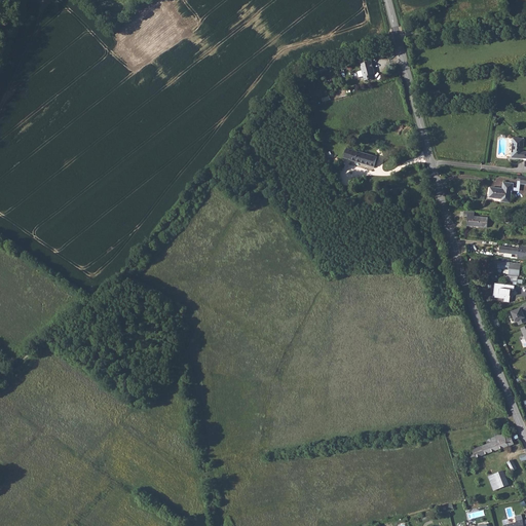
[(369,55),(360,58),(363,67),(359,69),(358,70),(359,74),(360,74),(364,73),(365,77),(372,75),(371,72),(373,71),(369,55)]
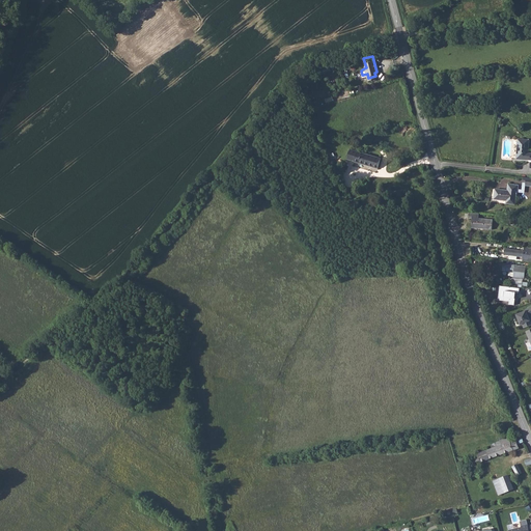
[(518,139),(516,159),(529,160),(530,160),(530,152),(529,152),(530,140),(518,139)]
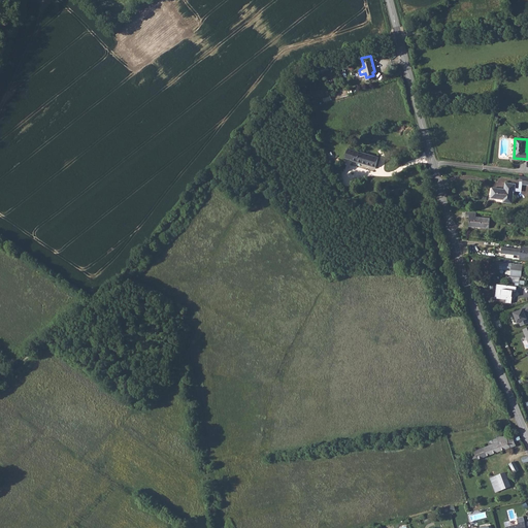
[(353,161),(375,168),(378,158),(348,149),(345,158),(353,160),(353,161)]
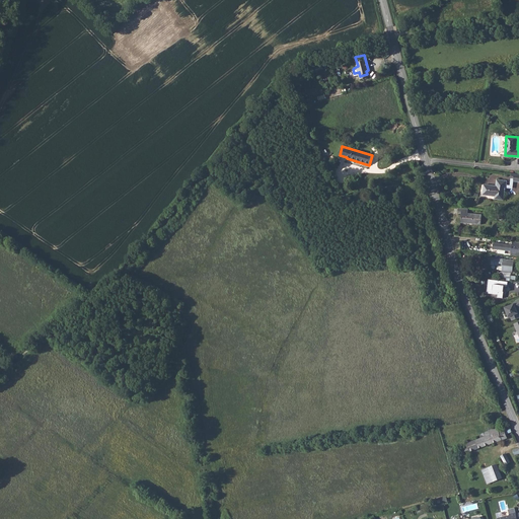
[(495,199),(504,200),(506,188),(513,189),(514,181),(518,181),(518,174),(512,173),(510,186),(507,186),(507,181),(497,180),(496,187),(484,184),(483,195),(495,197),(495,199)]
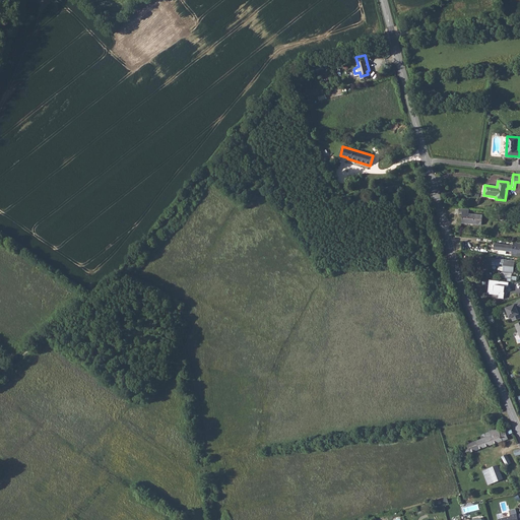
[(469,214),(469,209),(459,208),(459,213),(462,213),(462,223),(482,224),(482,215),(469,214)]
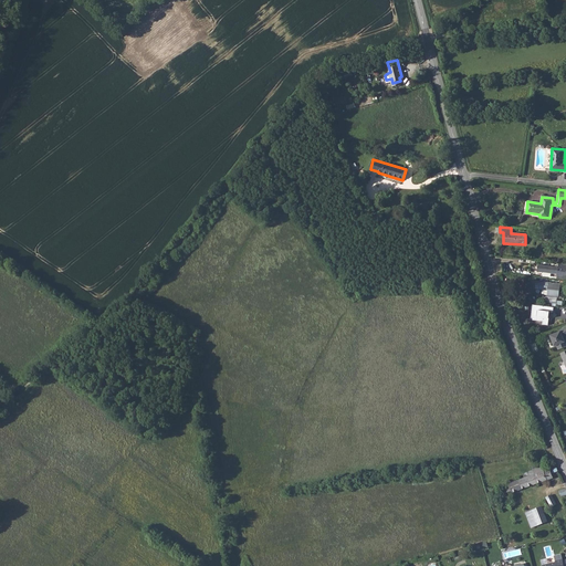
[(557,279),(565,279),(565,264),(559,263),(558,268),(538,265),(537,272),(557,274),(557,279)]
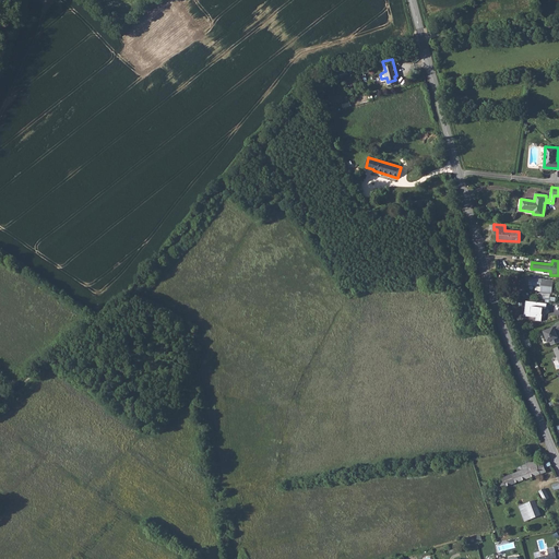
[(546,292),(546,293),(551,294),(551,293),(552,293),(552,292),(552,287),(554,281),(525,276),(524,285),(536,286),(535,290),(542,292),(546,292)]
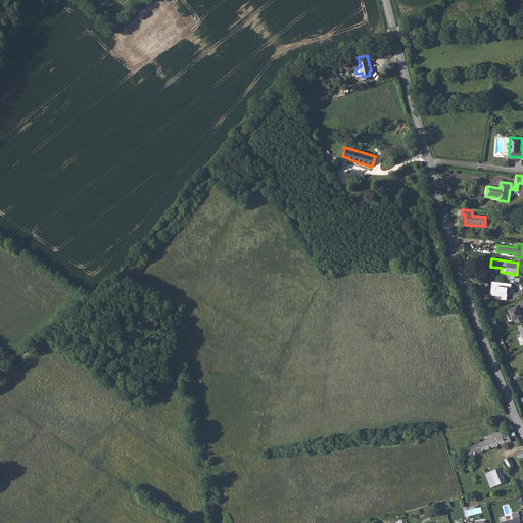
[(506,283),(492,282),(491,295),(502,297),(502,299),(507,300),(509,288),(512,289),(512,284),(506,283)]
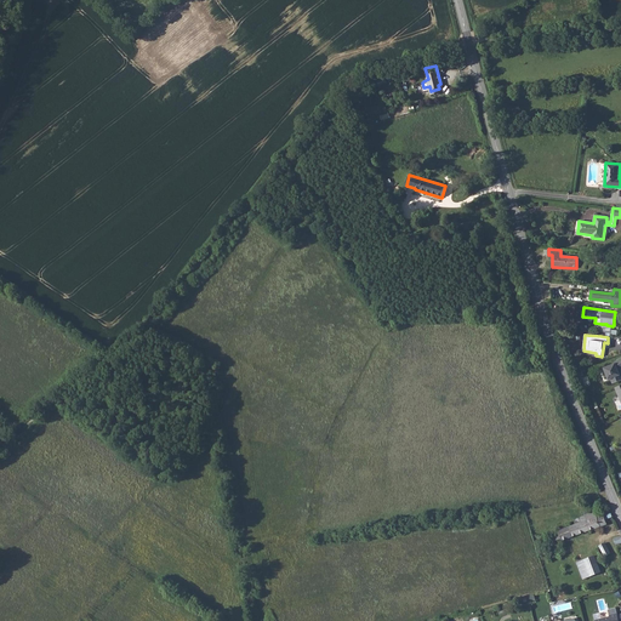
[(620,359),(615,362),(615,364),(604,368),(604,370),(605,374),(607,375),(609,380),(611,379),(613,383),(620,380),(620,374),(620,375),(619,370),(620,368),(620,359)]
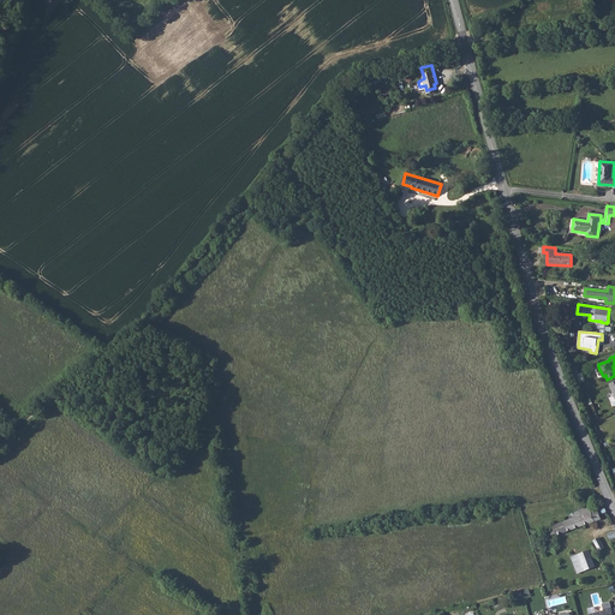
[(607,512),(604,507),(591,512),(590,507),(583,508),(583,507),(581,506),(580,506),(580,507),(579,507),(579,509),(579,511),(568,514),(571,519),(553,526),(554,529),(547,531),(548,536),(556,533),(556,535),(602,519),(599,514),(607,512)]
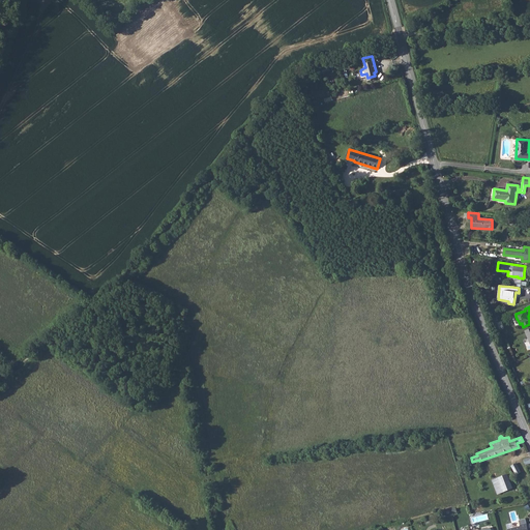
[(517,464),(511,466),(516,474),(521,472),(517,464)]
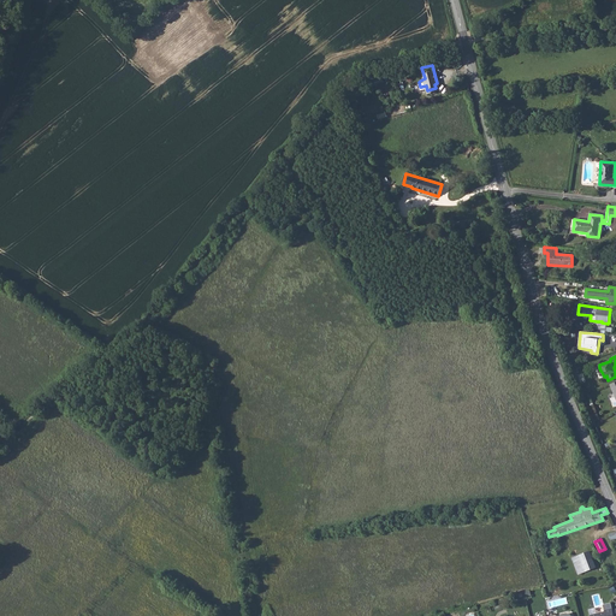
[(590,551),(573,558),(579,574),(596,567),(590,551)]
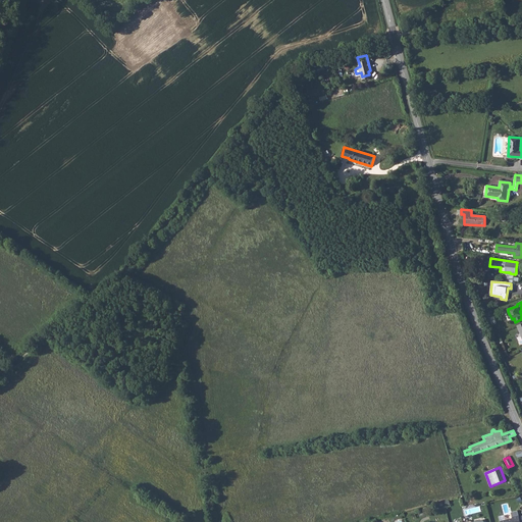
All buildings are outlined.
